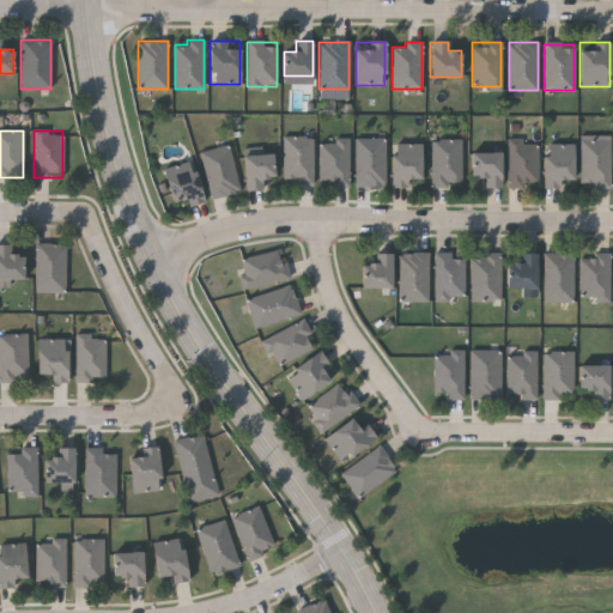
[(313,137),(313,184),(296,184),(296,177),(283,177),(283,137),(313,137)]
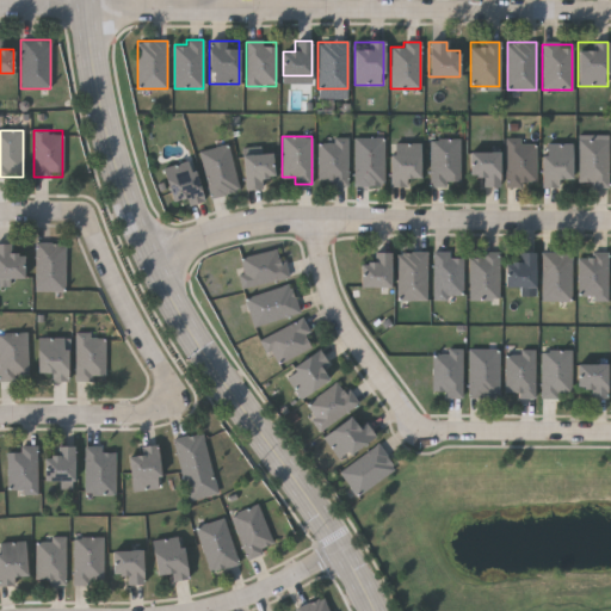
[(355,186),(355,137),(383,137),(383,186),(355,186)]
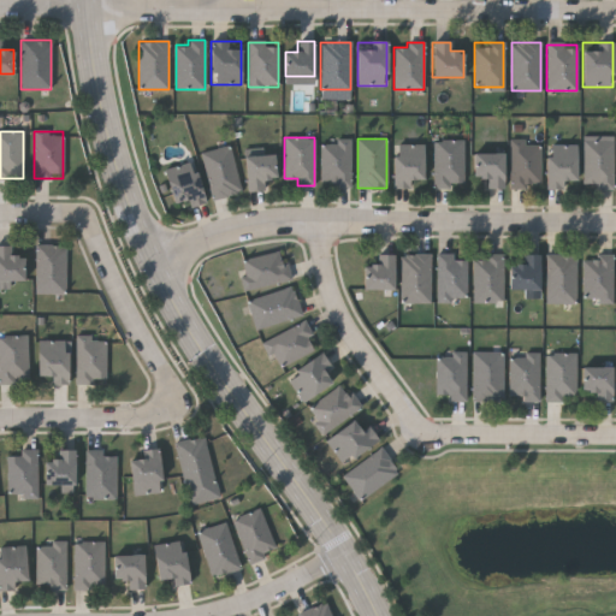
[(350,140),(350,185),(320,185),(320,140),(350,140)]
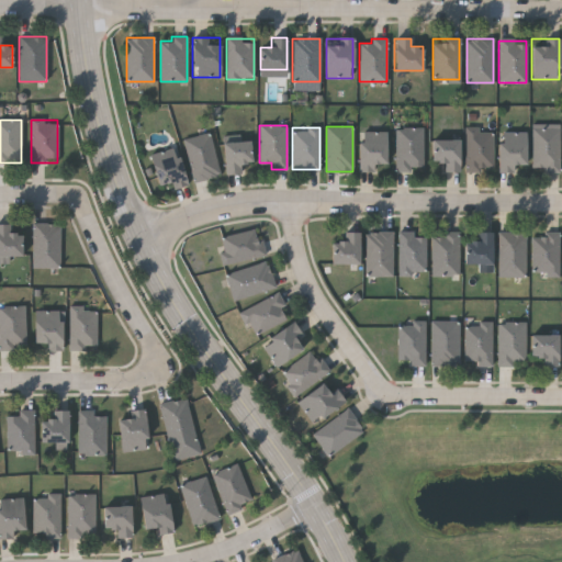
[(422,169),(395,169),(395,128),(422,128),(422,169)]
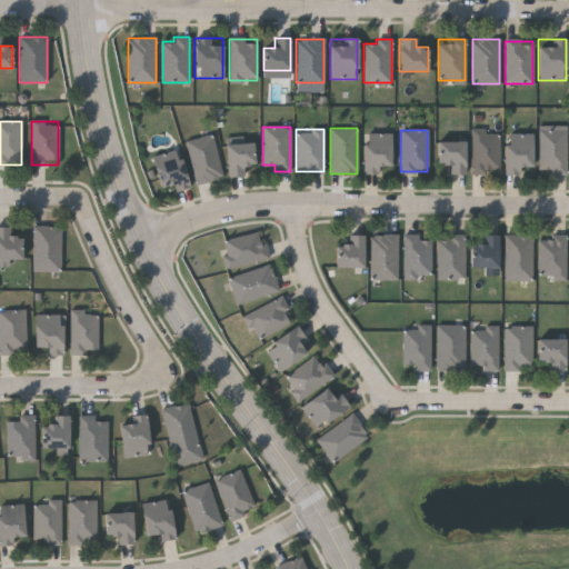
[(498,130),(498,171),(470,171),(470,130),(498,130)]
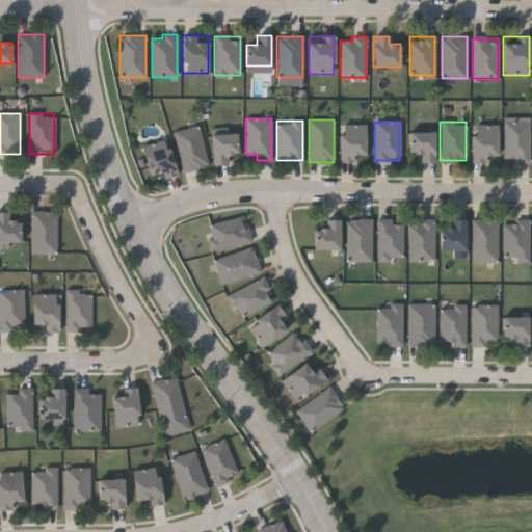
[(529,122),(529,161),(503,161),(503,122),(529,122)]
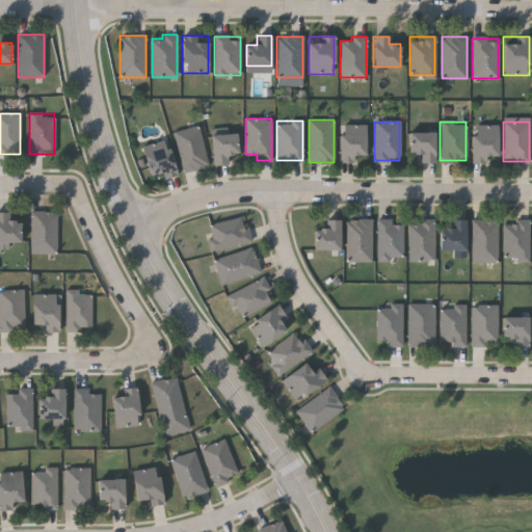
[(354,161),(340,161),(340,124),(365,124),(365,154),(354,154),(354,161)]
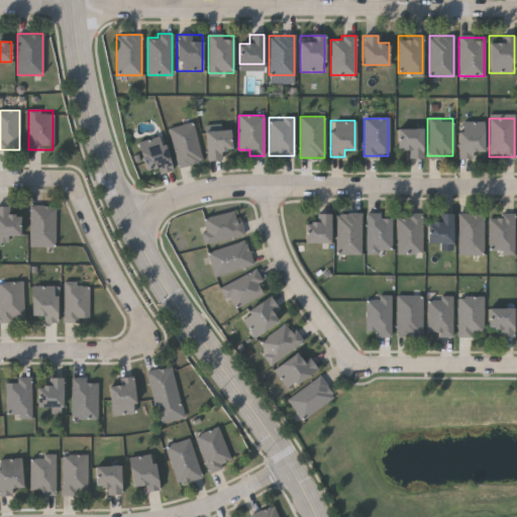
[(472,158),(458,158),(458,121),(483,121),(483,150),(472,150),(472,158)]
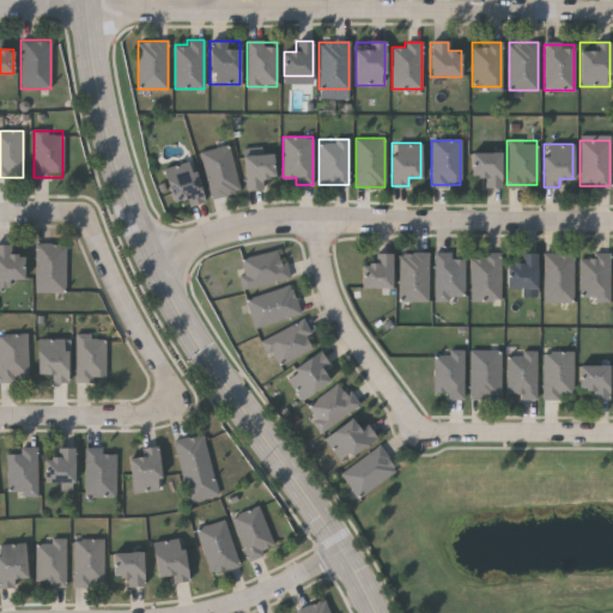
[(199,152),(228,145),(240,190),(211,198),(199,152)]
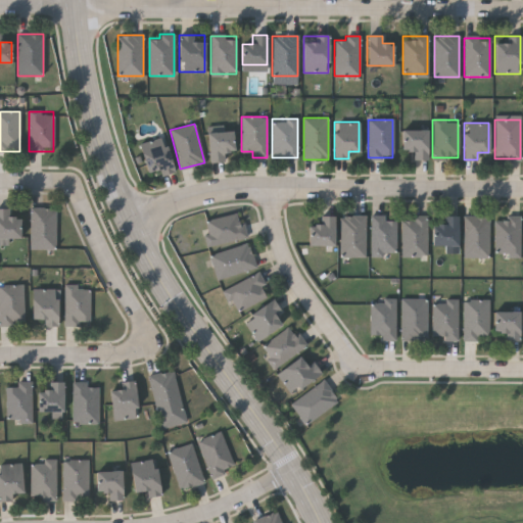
[(401,149),(401,130),(427,130),(427,159),(413,159),(413,149),(401,149)]
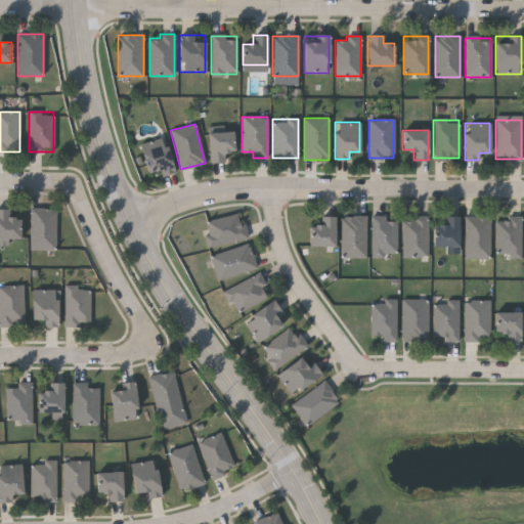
[(233,132),(233,151),(224,151),(224,162),(208,162),(208,132),(233,132)]
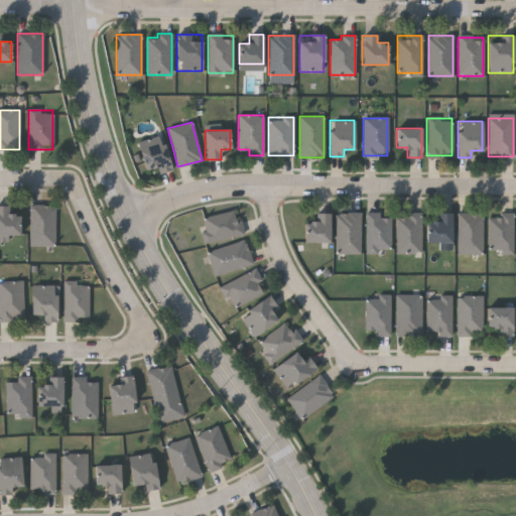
[(143,169),(137,140),(162,135),(169,170),(157,172),(155,166),(143,169)]
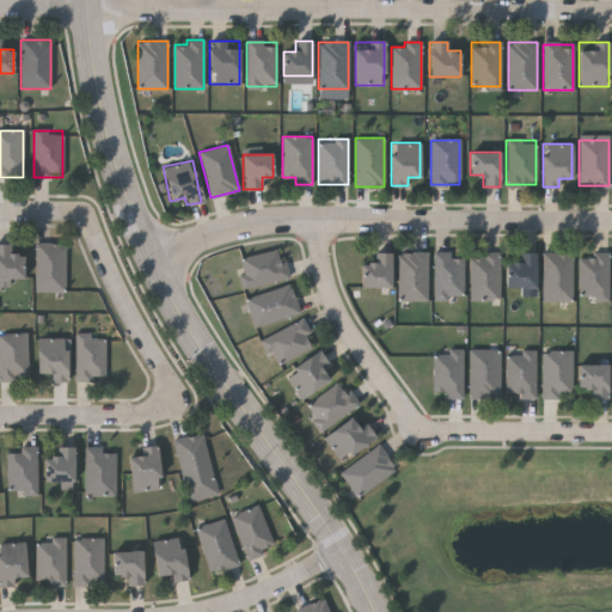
[(65,292),(35,292),(35,243),(65,243),(65,292)]
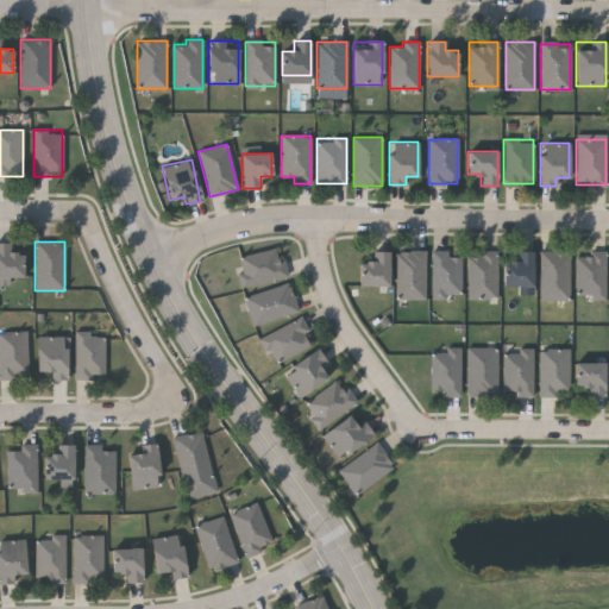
[(0,243),(14,243),(14,252),(27,252),(27,277),(0,277),(0,243)]
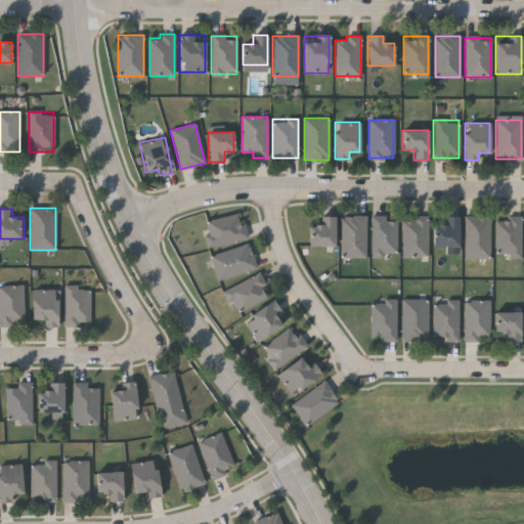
[(203,223),(241,212),(248,236),(210,248),(203,223)]
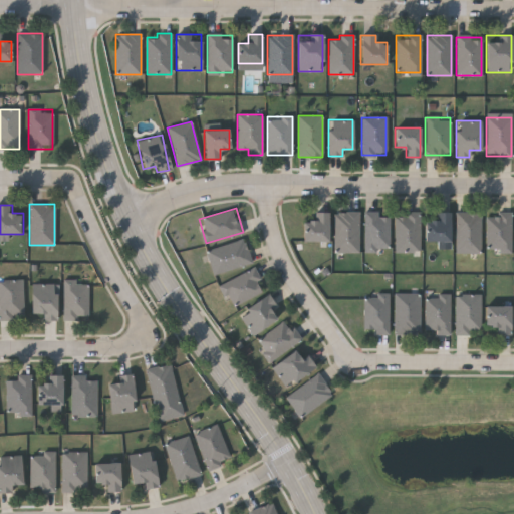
[(389,249),(363,249),(363,211),(378,211),(378,216),(389,216),(389,249)]
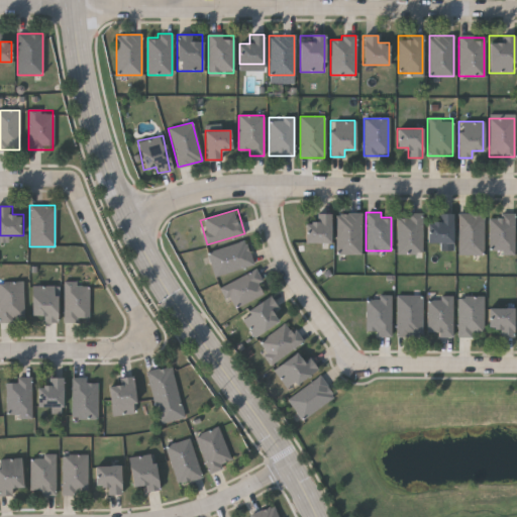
[(330,242),(305,242),(305,222),(316,222),(316,213),(330,213),(330,242)]
